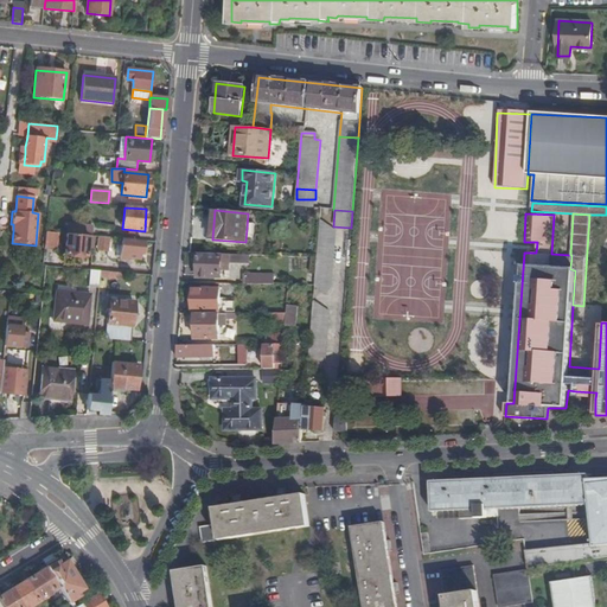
[(315,285),(314,287),(326,296),(331,292),(328,287),(331,283),(327,281),(333,274),(328,269),(332,264),(328,261),(333,255),(331,253),(334,246),(328,241),(334,235),(320,221),(318,257),(315,285)]
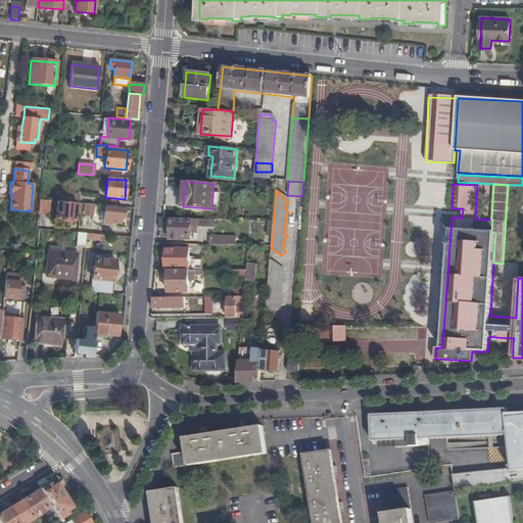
[(75,202),(78,202),(78,194),(57,192),(56,201),(57,201),(63,201),(75,202)]
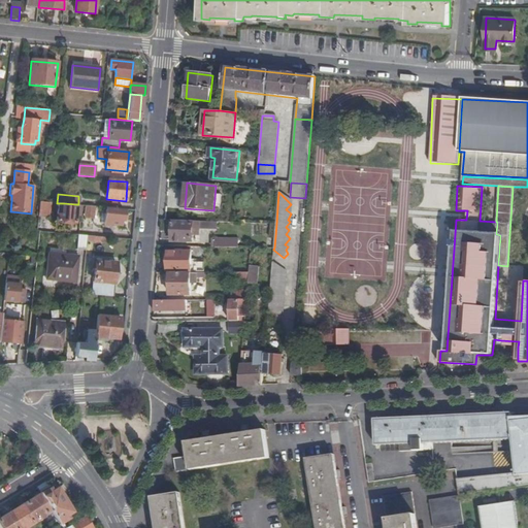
[(50,202),(39,201),(38,216),(48,217),(50,202)]
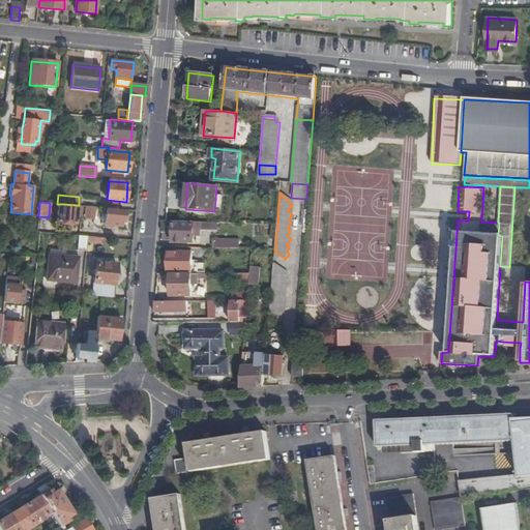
[(64,204),(58,204),(56,222),(75,224),(76,212),(76,205),(64,204)]
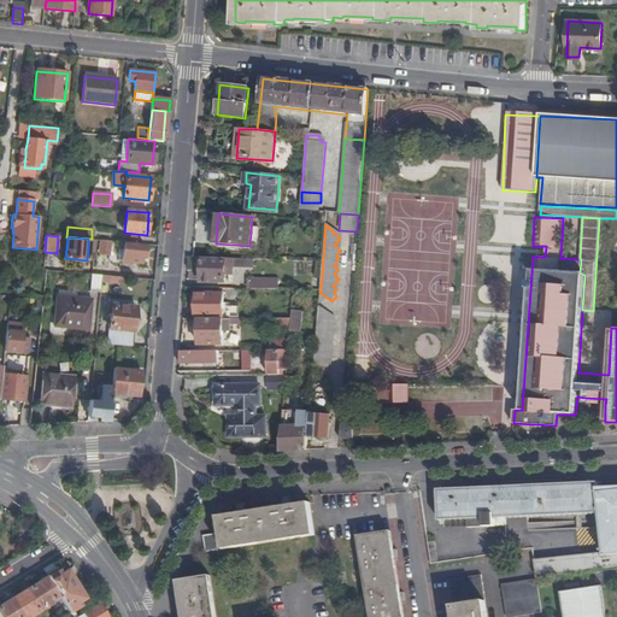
[(110,240),(99,240),(98,254),(109,256),(110,240)]
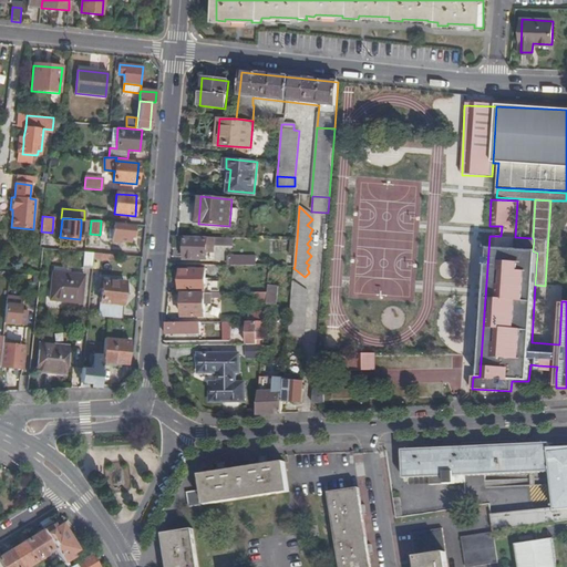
[(133,225),(112,224),(111,229),(110,239),(110,240),(129,241),(130,236),(132,237),(133,225)]
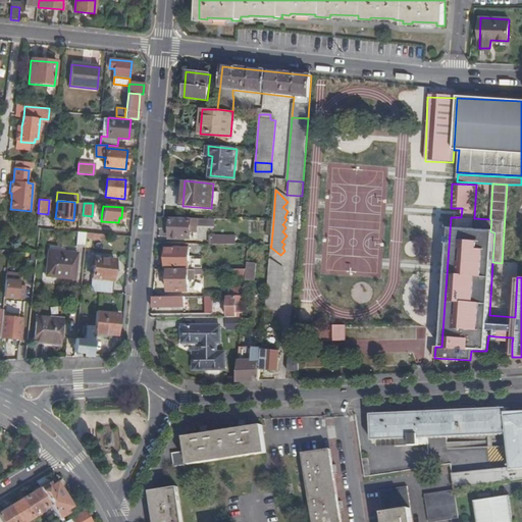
[(214,219),(171,217),(170,239),(191,240),(192,225),(214,226),(214,219)]
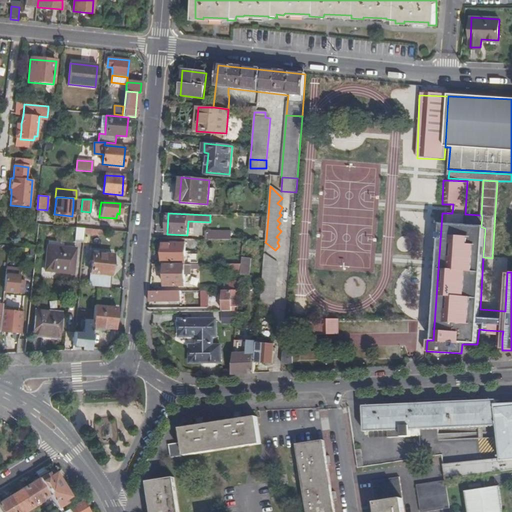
[(84,228),(75,227),(74,242),(83,243),(84,233),(84,228)]
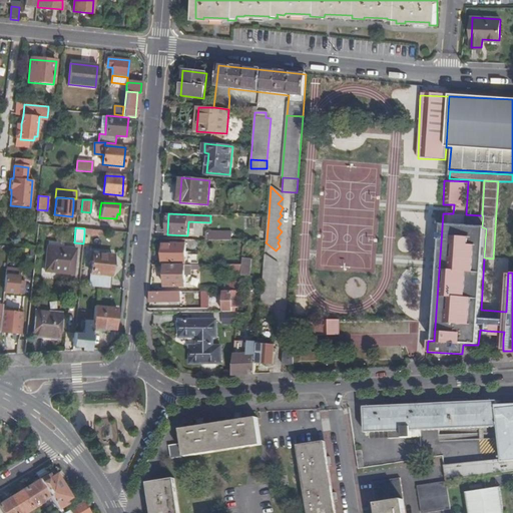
[(207,231),(207,239),(221,240),(222,232),(207,231)]
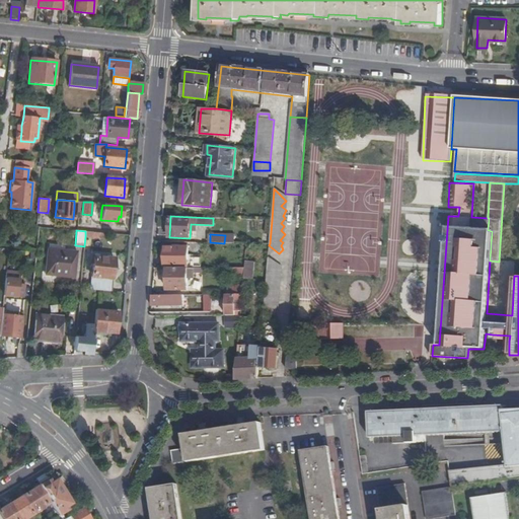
[(165,247),(165,266),(189,266),(189,247),(165,247)]
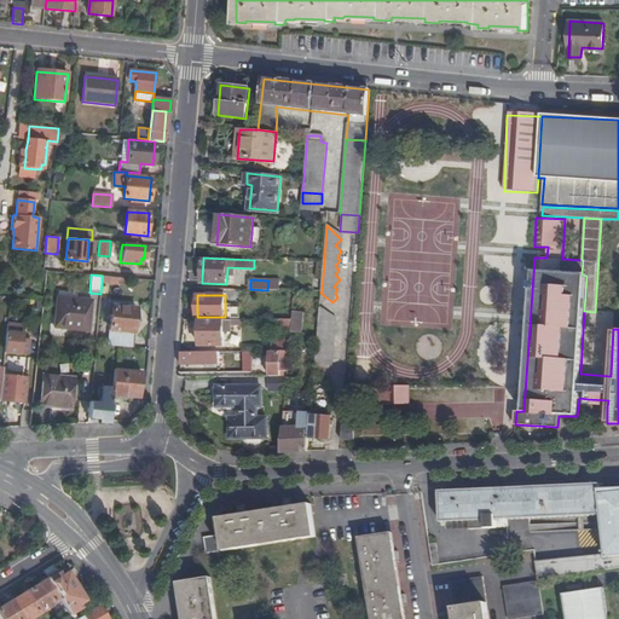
[(57,299),(53,329),(87,333),(91,302),(57,299)]
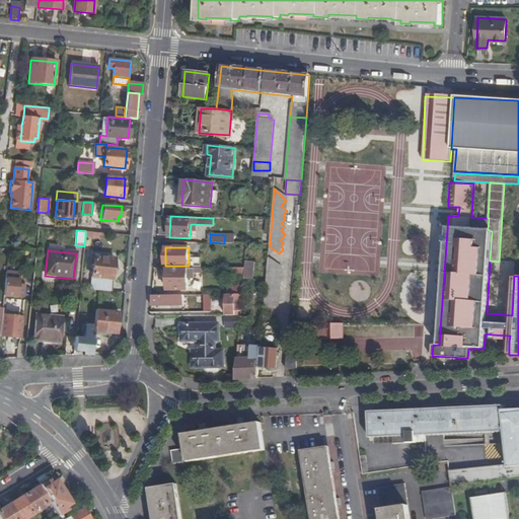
[(93,263),(91,289),(98,290),(112,291),(115,257),(92,255),(91,263),(93,263)]
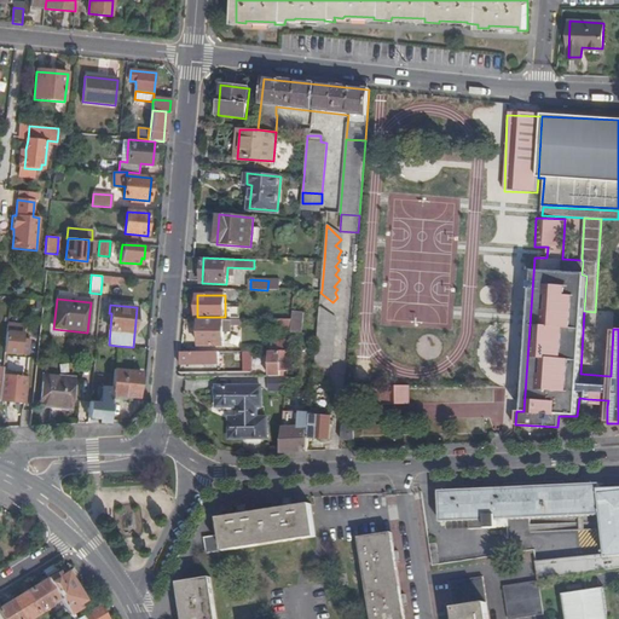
[(323,374),(328,377),(329,374),(331,371),(329,368),(333,363),(329,358),(334,353),(329,348),(334,342),(330,337),(335,333),(330,328),(335,323),(320,310),(316,366),(323,374)]
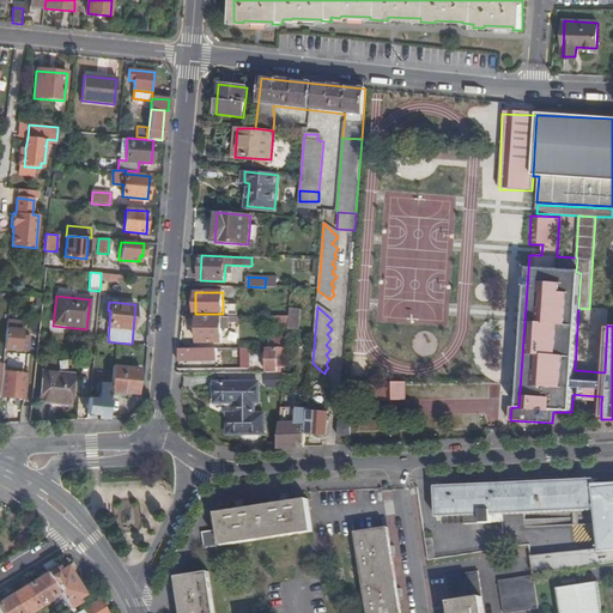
[(240,316),(198,316),(199,343),(223,343),(223,322),(240,322),(240,316)]
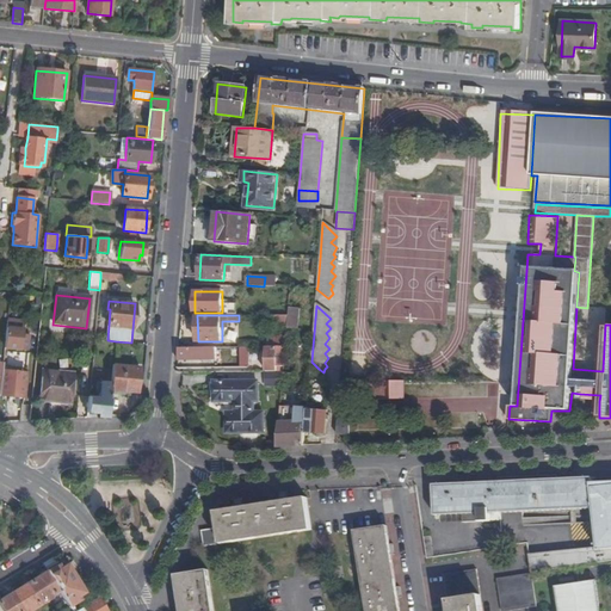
[(289,318),(288,323),(288,327),(297,328),(297,319),(289,318)]
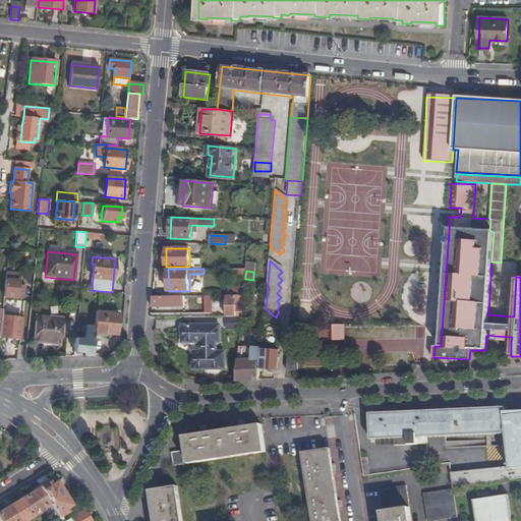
[(7,278),(5,296),(24,298),(25,286),(19,285),(20,273),(7,272),(7,278)]
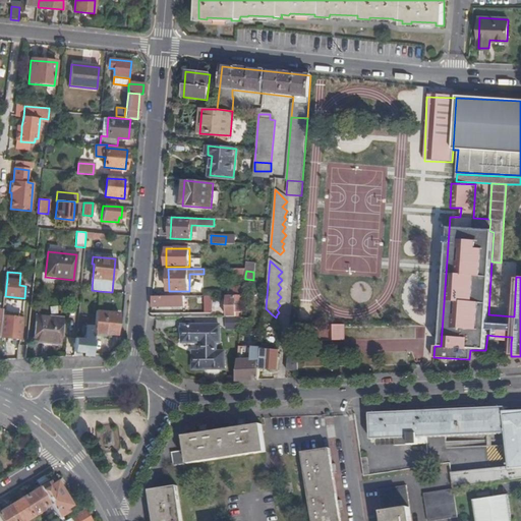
[(229,287),(230,295),(244,295),(244,287),(229,287)]
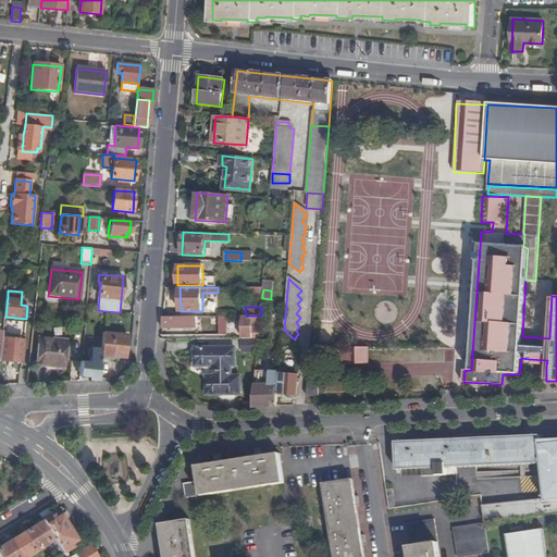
[(244,316),(243,339),(252,338),(252,325),(260,325),(261,316),(246,316),(244,316)]
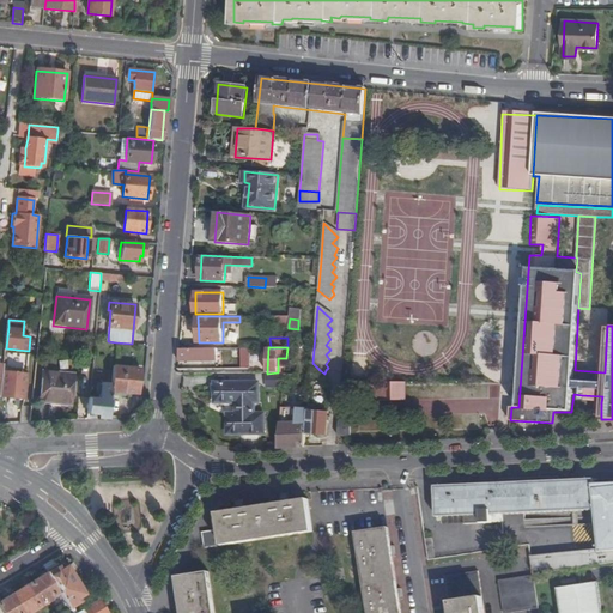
[(217,349),(180,350),(178,362),(217,362),(217,349)]
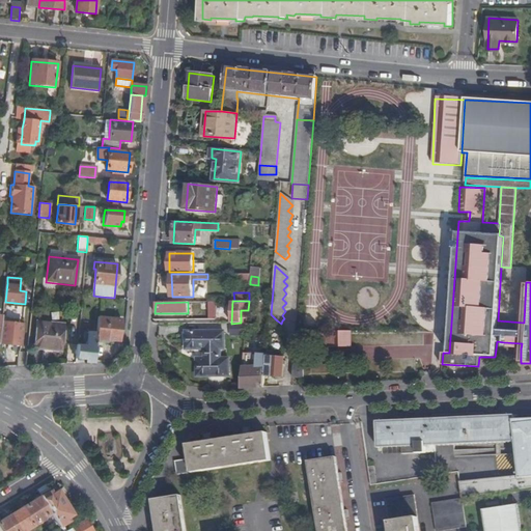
[(122,319),(99,317),(96,334),(96,339),(119,341),(122,319)]
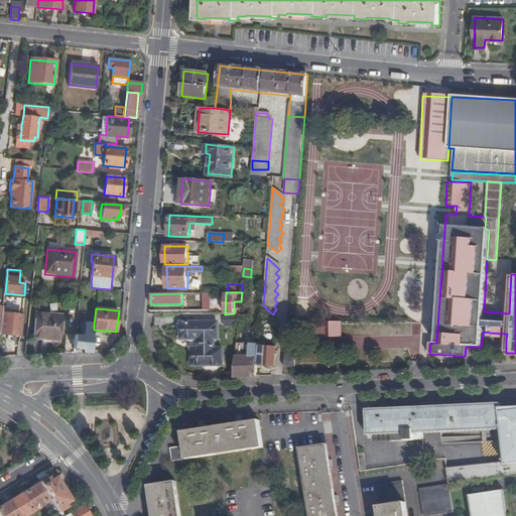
[(62,316),(36,312),(33,339),(43,340),(44,339),(59,340),(62,316)]
